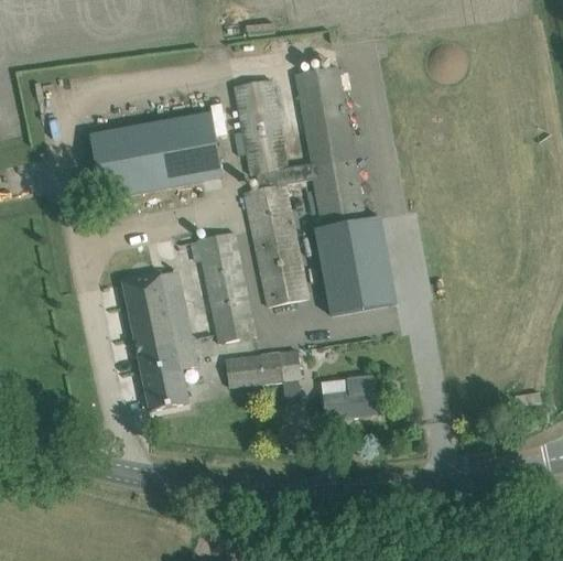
[(310,297),(287,182),(313,177),(323,227),(367,219),(338,65),(294,73),(311,163),(289,168),(272,78),(234,85),(250,175),(257,173),(260,189),(242,192),(267,305),(310,297)]
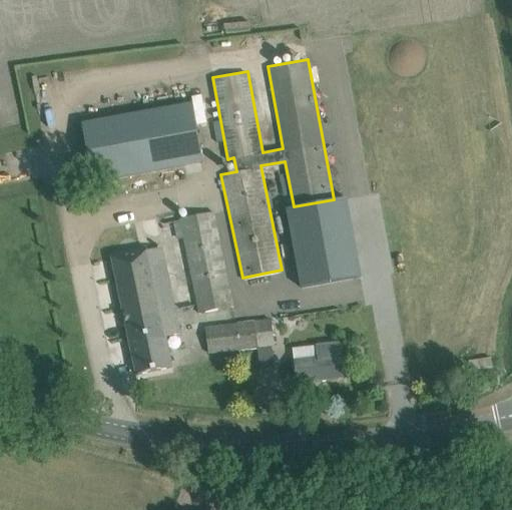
[(86,121),(96,180),(207,159),(196,100),(86,121)]
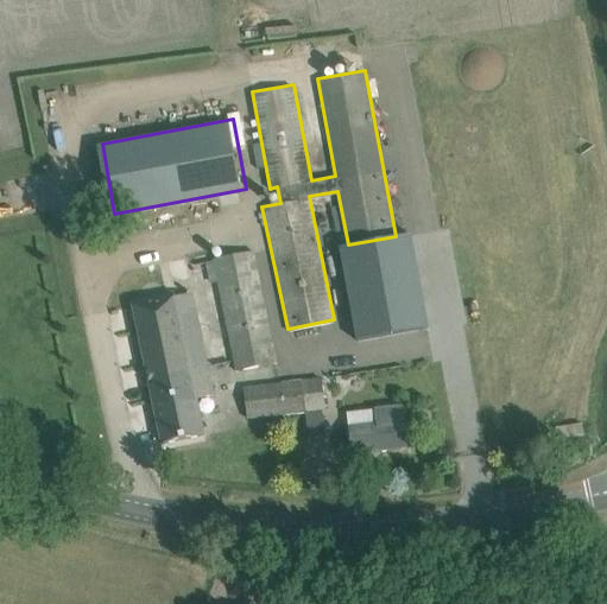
[(5,179),(0,180),(0,214),(13,211),(5,179)]
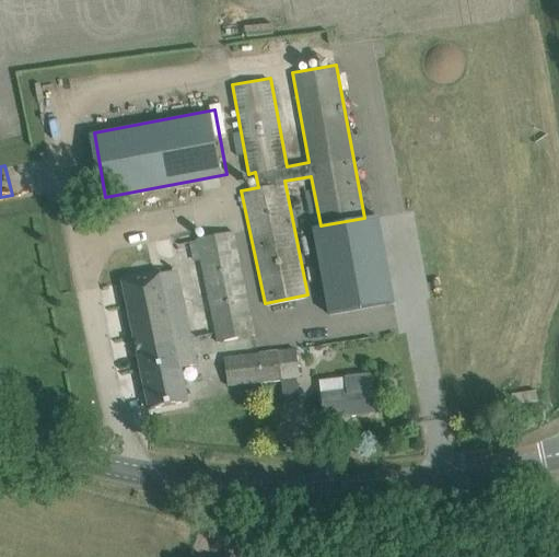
[(321,225),(313,227),(316,241),(330,313),(393,301),(380,228),(377,215),(364,218),(321,225)]
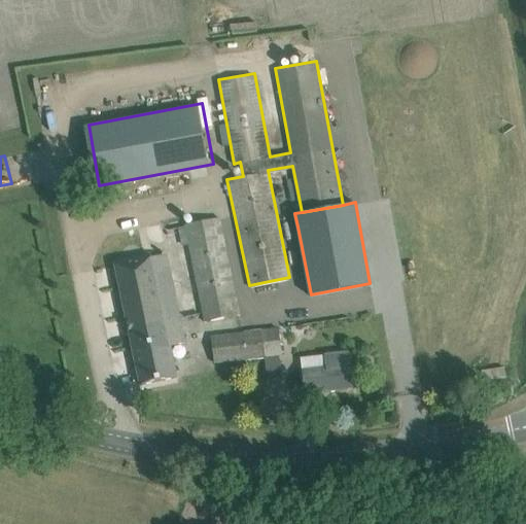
[(219,215),(183,223),(204,320),(240,313),(219,215)]
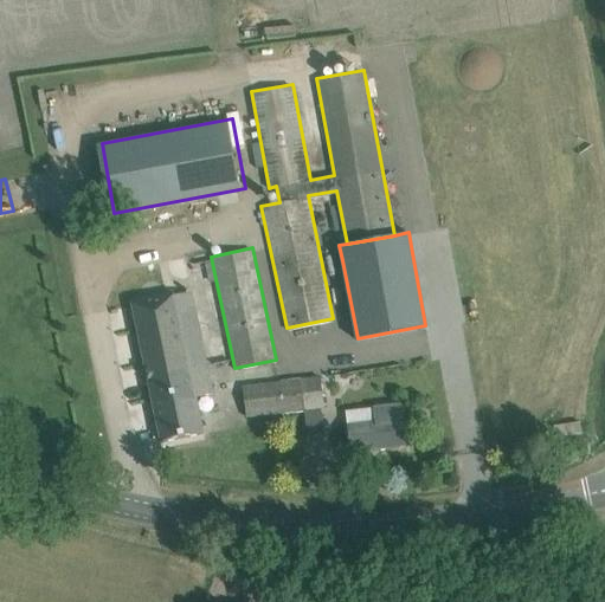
[(174,289),(130,298),(132,302),(152,396),(156,418),(161,440),(203,432),(200,420),(195,395),(212,392),(208,373),(205,361),(194,309),(191,289),(175,292),(174,289)]
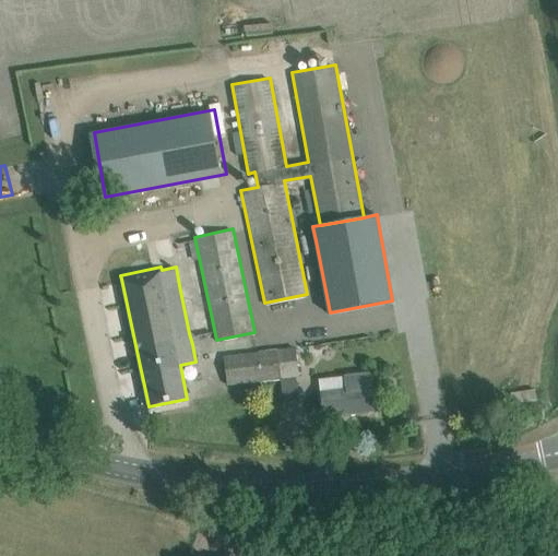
[(224,354),(227,383),(294,376),(291,346),(277,349),(277,347),(224,354)]
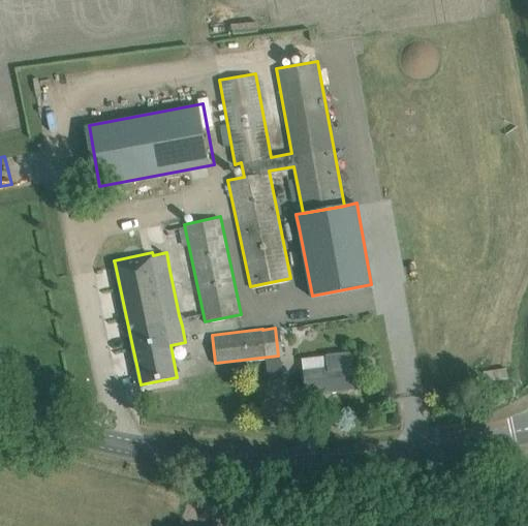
[(305,394),(353,389),(349,351),(325,354),(327,366),(303,369),(305,394)]
